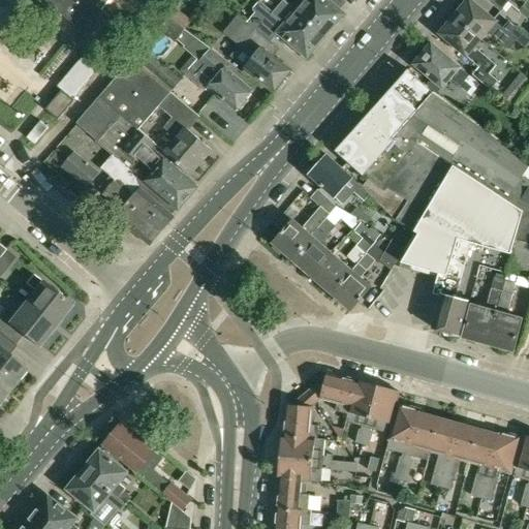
[(35,0),(29,8),(30,9),(31,8),(52,26),(51,27),(53,28),(62,16),(91,40),(111,17),(102,10),(111,0),(35,0)]
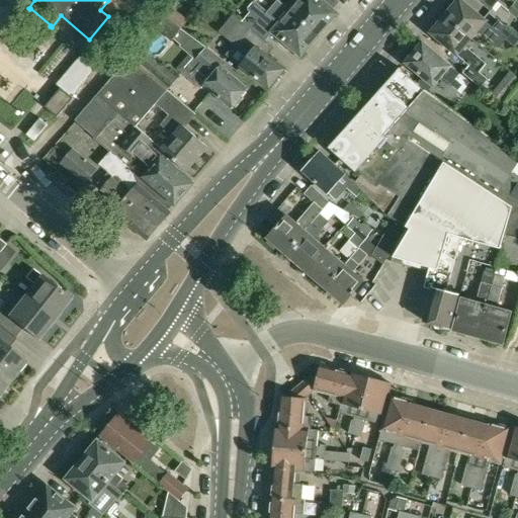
[(322,33),(326,28),(326,25),(334,15),(323,5),(327,0),(299,0),(300,1),(290,13),(317,35),(319,33),(322,33)]
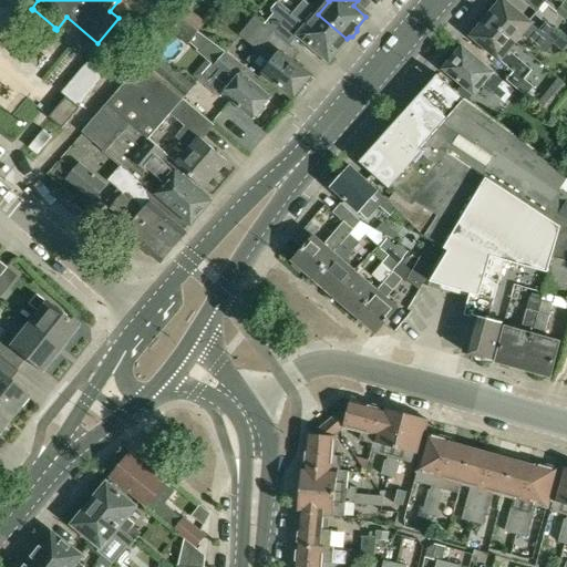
[(487,8),(481,16),(483,17),(512,42),(519,33),(544,53),(552,44),(560,52),(563,50),(566,44),(566,41),(549,28),(543,35),(538,31),(501,0),(496,0),(490,9),(487,8)]
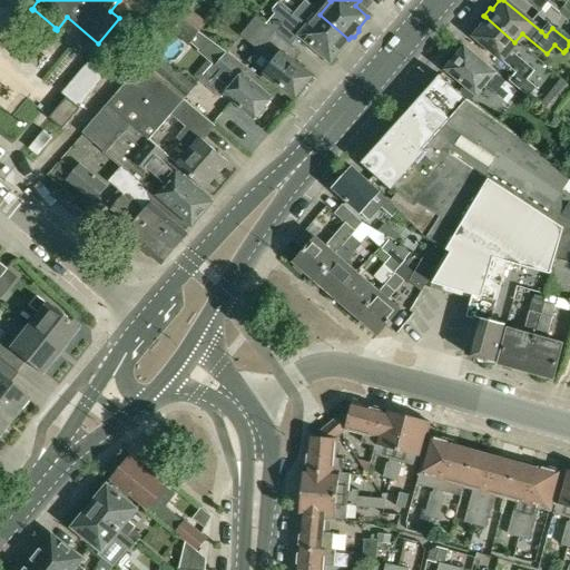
[(526,0),(539,11),(547,2),(567,20),(569,16),(569,5),(564,0),(526,0)]
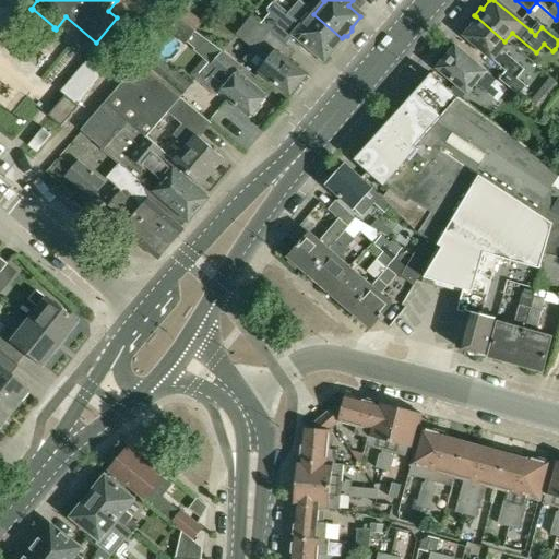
[(299,3),(288,16),(275,4),(272,6),(266,11),(266,14),(269,15),(260,26),(285,46),(294,36),(322,60),(332,49),(335,50),(341,44),(340,40),(342,38),(313,14),(299,3)]
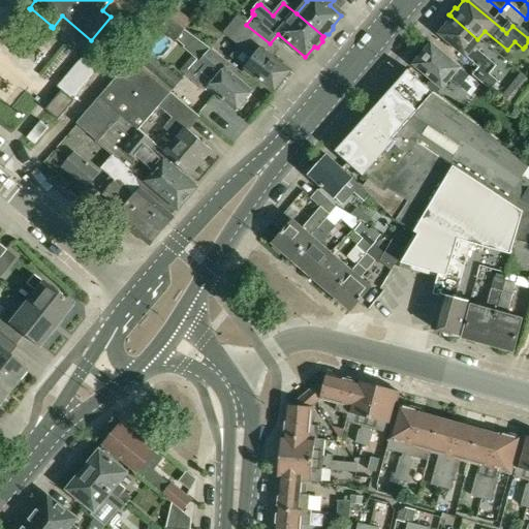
[(444,24),(437,32),(478,67),(471,74),(489,90),(496,82),(486,74),(493,66),(470,48),(477,39),(450,16),(448,14),(442,22),(444,24)]
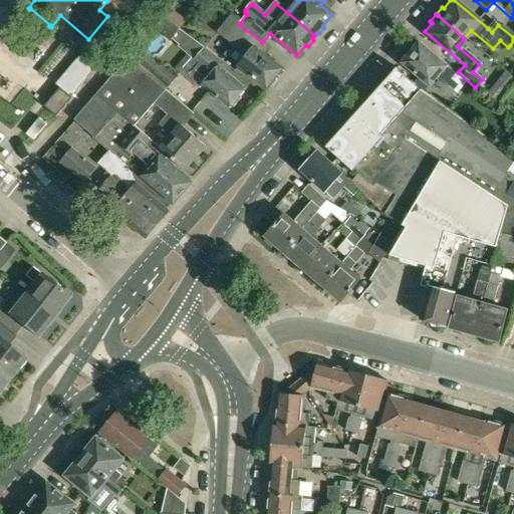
[(163,16),(154,28),(170,42),(173,39),(180,44),(177,47),(186,55),(196,63),(185,76),(199,88),(201,85),(228,108),(230,104),(234,105),(236,102),(236,98),(244,89),(230,77),(219,68),(224,62),(180,28),(163,16)]
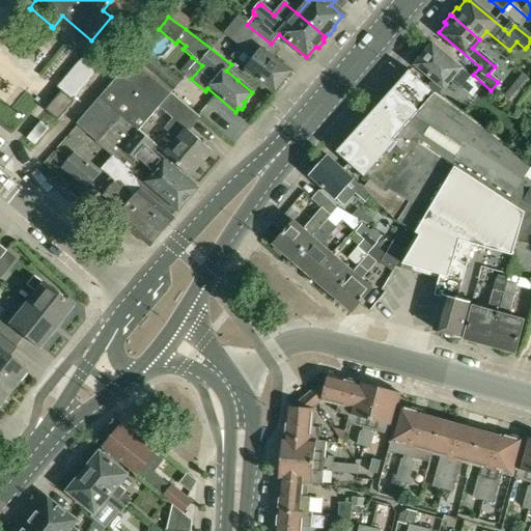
[(279,50),(271,44),(247,25),(240,20),(226,35),(240,46),(230,57),(275,93),(277,90),(281,90),(285,86),(284,82),(291,73),(272,58),(279,50)]
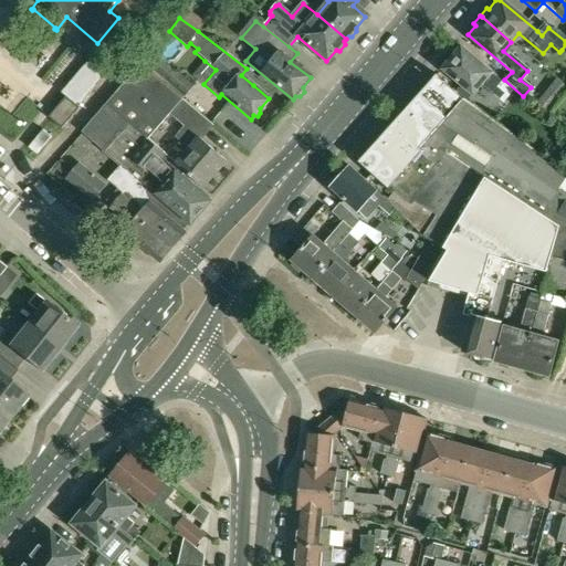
[(100,45),(60,93),(65,97),(77,107),(117,60),(100,45)]
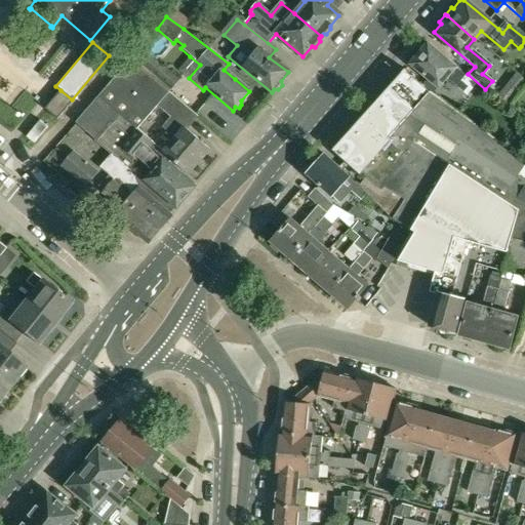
[(417,51),(410,59),(412,62),(410,64),(427,78),(438,87),(445,78),(466,95),(469,91),(474,84),(427,44),(418,53),(417,51)]
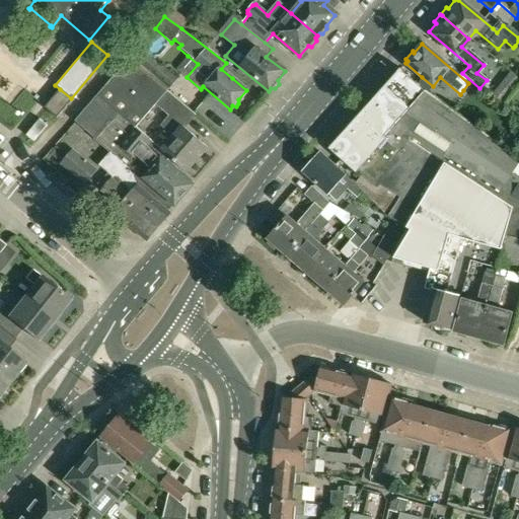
[(140,46),(131,57),(169,90),(178,79),(140,46)]
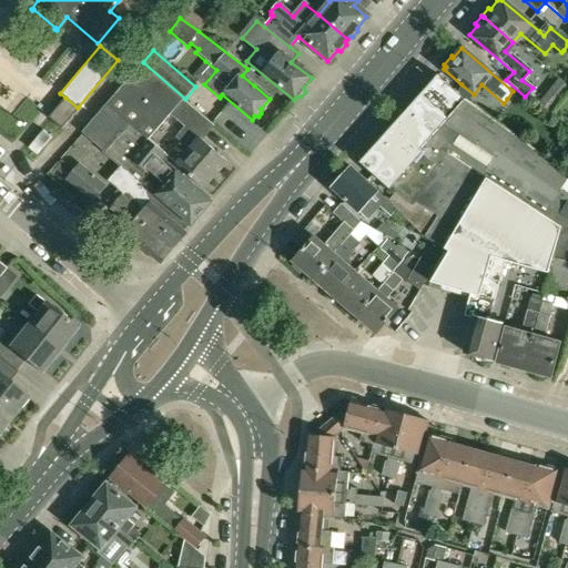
[(146,141),(146,140),(165,119),(169,115),(182,100),(140,64),(105,104),(146,141)]
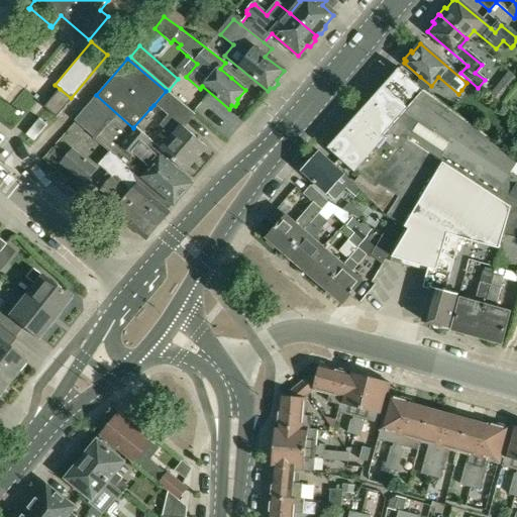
[(382,90),(404,110),(422,90),(401,71),(402,71),(399,68),(382,87),(383,89),(382,90)]
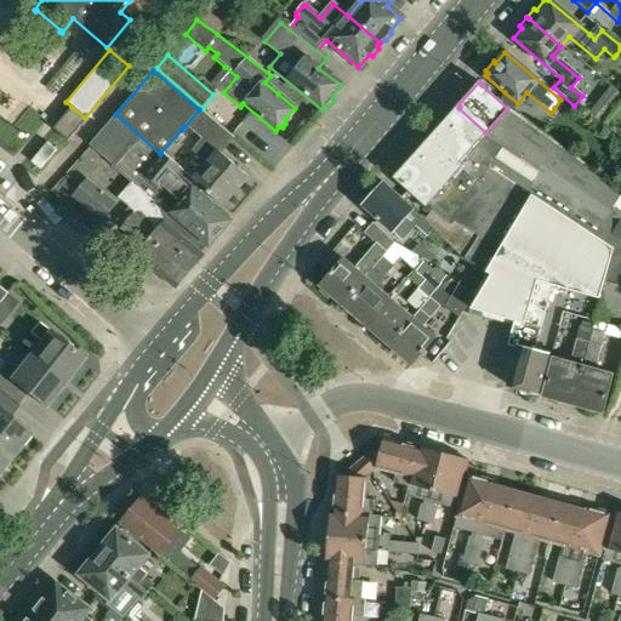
[(525,325),(525,323),(537,280),(552,284),(602,298),(615,250),(620,254),(620,211),(613,206),(620,193),(620,189),(512,113),(507,108),(485,132),(459,108),(460,107),(459,104),(393,177),(406,189),(426,205),(427,205),(451,226),(454,222),(478,235),(465,258),(472,263),(486,272),(491,274),(471,308),(496,315),(516,322),(514,322),(525,325)]
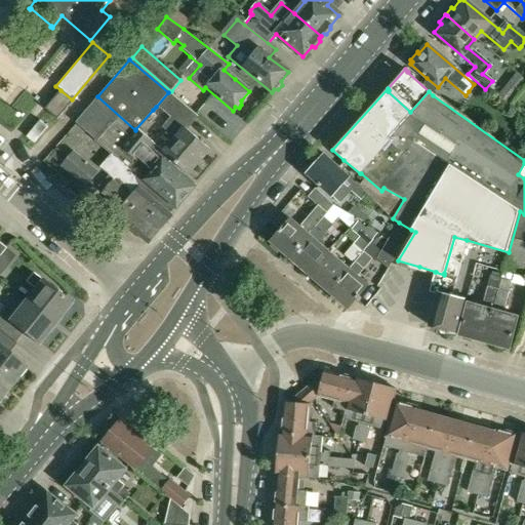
[(61,90),(44,109),(56,120),(73,101),(72,99),(61,90)]
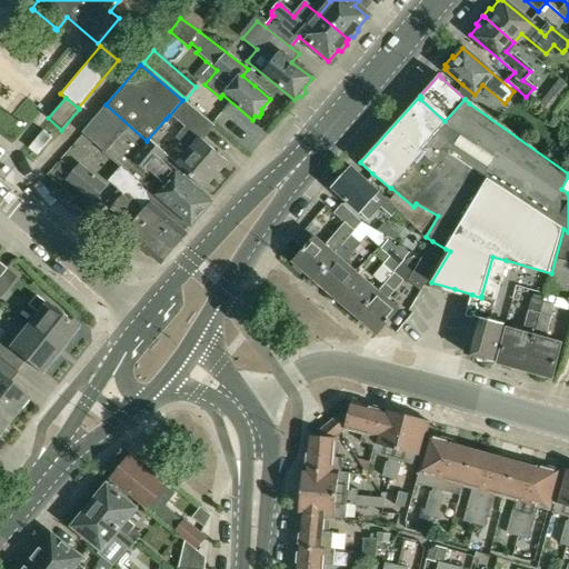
[(211,125),(182,100),(169,116),(183,128),(175,139),(189,151),(177,166),(203,188),(227,162),(199,139),(211,125)]
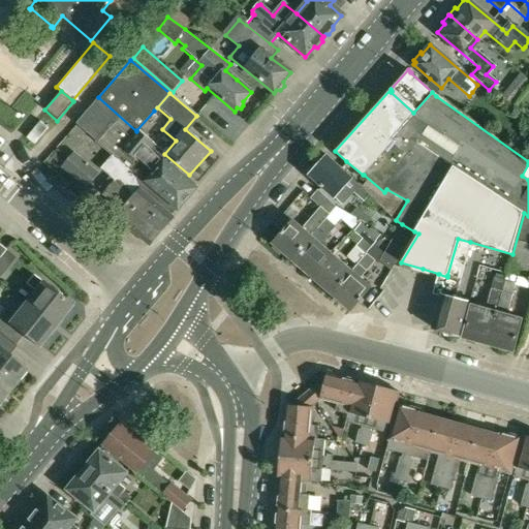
[(164,154),(145,137),(136,130),(136,131),(98,97),(75,123),(99,145),(112,156),(137,178),(145,184),(147,182),(178,209),(194,189),(159,159),(164,154)]
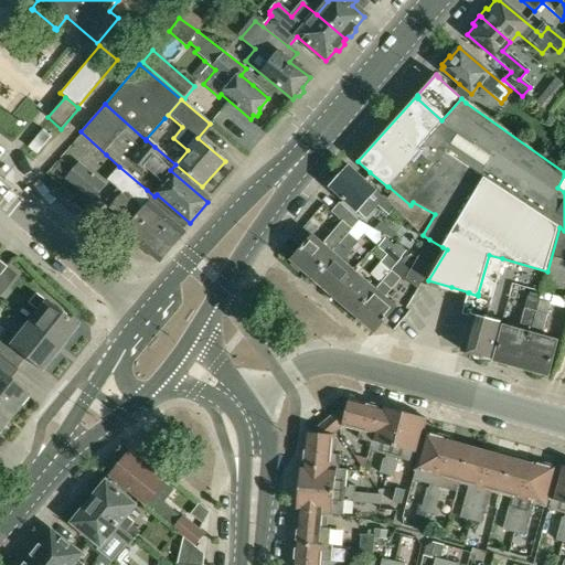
[(55,168),(65,177),(72,168),(62,160),(55,168)]
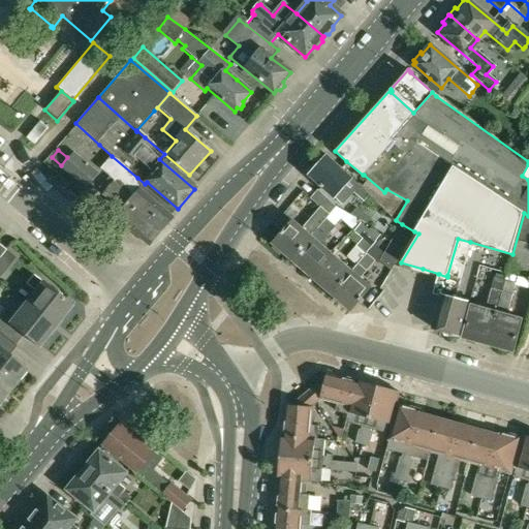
[(87,189),(99,175),(73,152),(61,166),(87,189)]
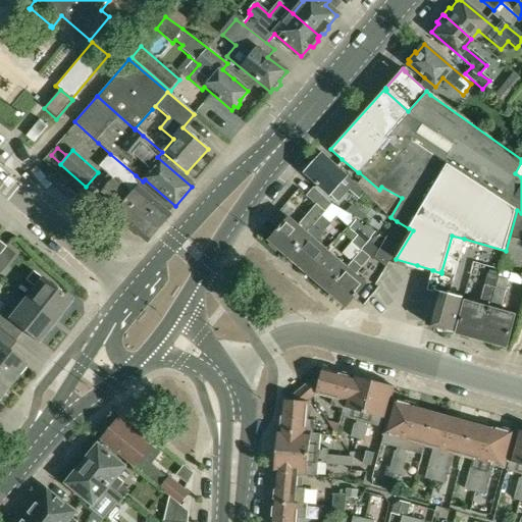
[(123,228),(126,224),(148,243),(171,214),(138,186),(134,178),(136,175),(110,154),(99,167),(108,175),(101,185),(104,188),(101,191),(120,207),(114,214),(117,216),(114,220),(123,228)]
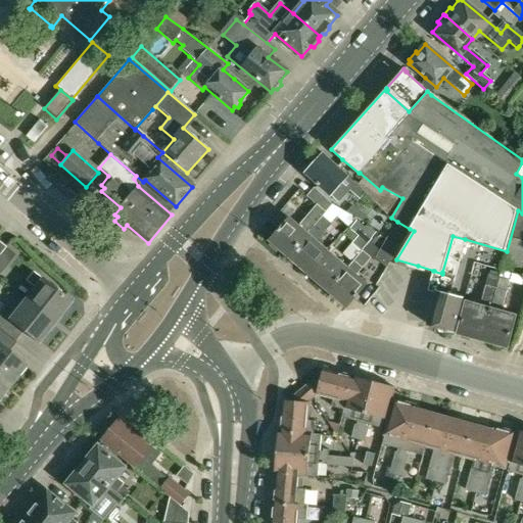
[(362,198),(366,193),(360,187),(324,154),(306,174),(339,202),(351,189),(362,198)]
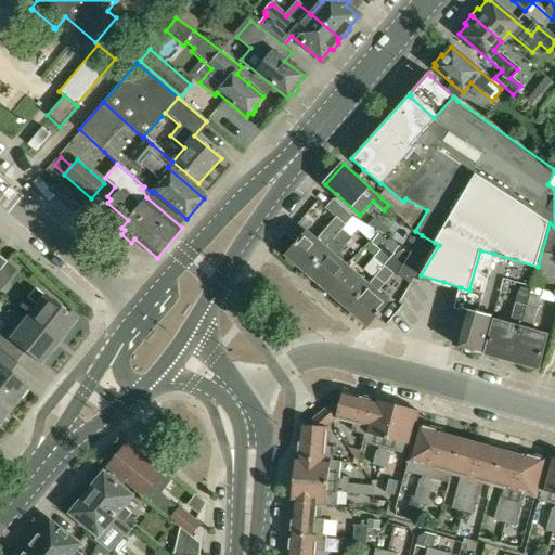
[(307,272),(343,229),(353,217),(333,199),(325,207),(337,218),(317,241),(306,231),(286,255),(307,272)]
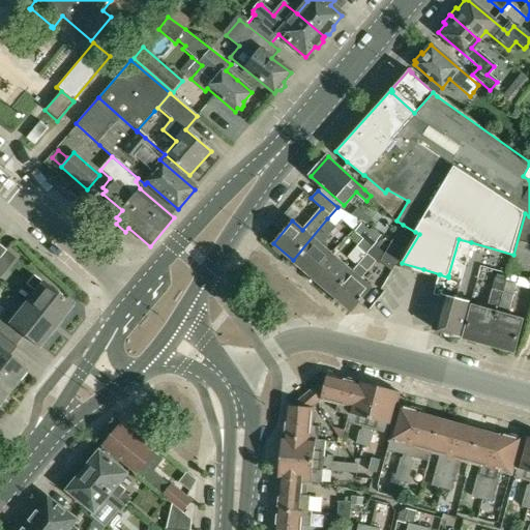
[(513,255),(509,271),(529,277),(529,270),(529,216),(525,213),(513,255)]
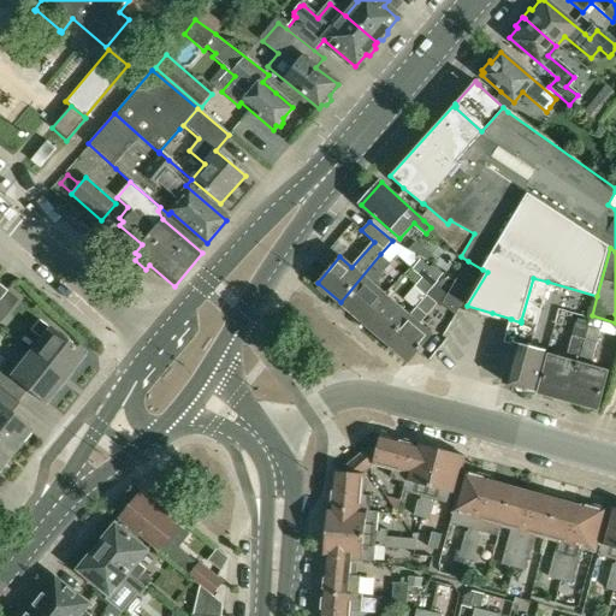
[(372,309),(384,295),(372,284),(390,264),(380,254),(362,276),(341,302),(366,324),(375,312),(372,309)]
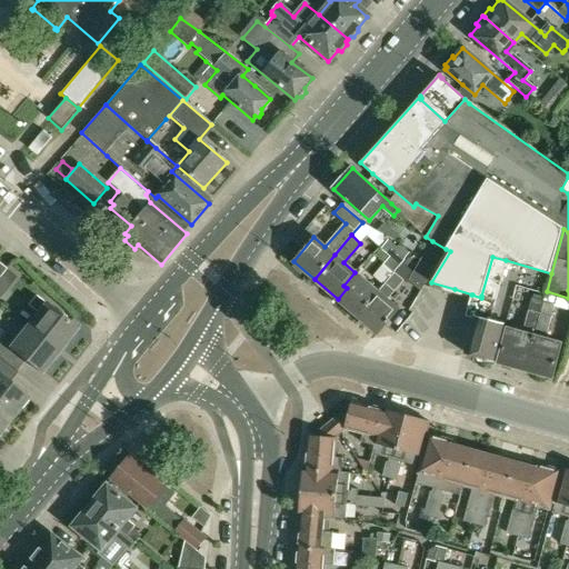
[(391,257),(373,278),(383,287),(395,273),(408,258),(411,253),(401,245),(399,247),(388,238),(379,248),(391,257)]
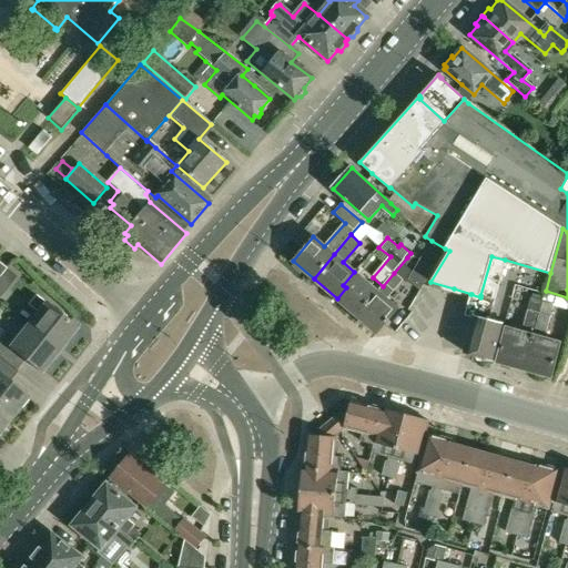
[(422,257),(435,265),(445,249),(432,241),(422,257)]
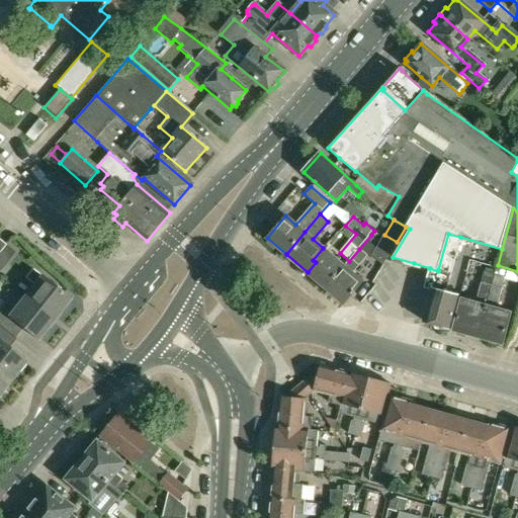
[(448,234),(438,269),(438,271),(429,268),(424,287),(431,289),(423,322),(433,325),(434,329),(443,331),(447,329),(448,330),(457,295),(445,292),(460,237),(448,234)]
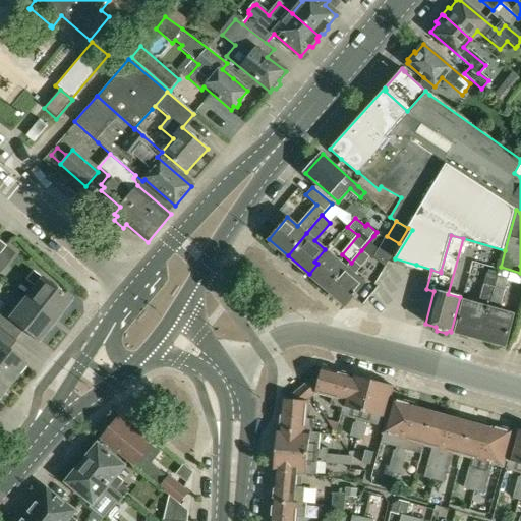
[(392,253),(399,243),(387,236),(374,256),(386,268),(394,255),(392,253)]
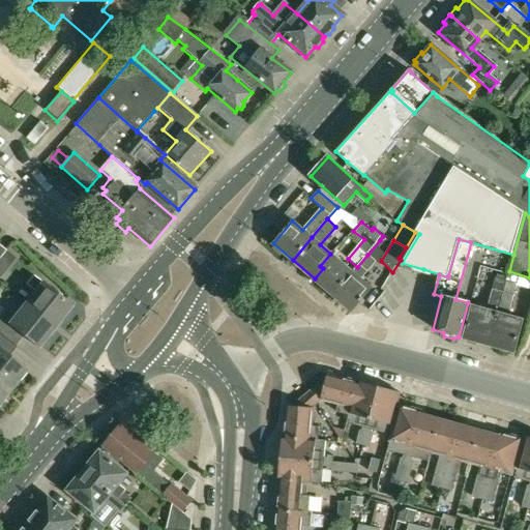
[(315,278),(333,295),(352,272),(330,254),(320,266),(323,268),(315,278)]
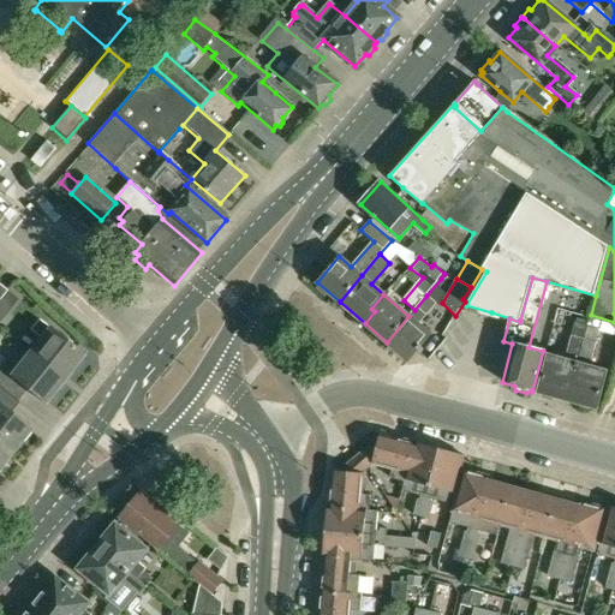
[(427,296),(408,316),(387,342),(408,360),(430,335),(418,324),(436,304),(427,296)]
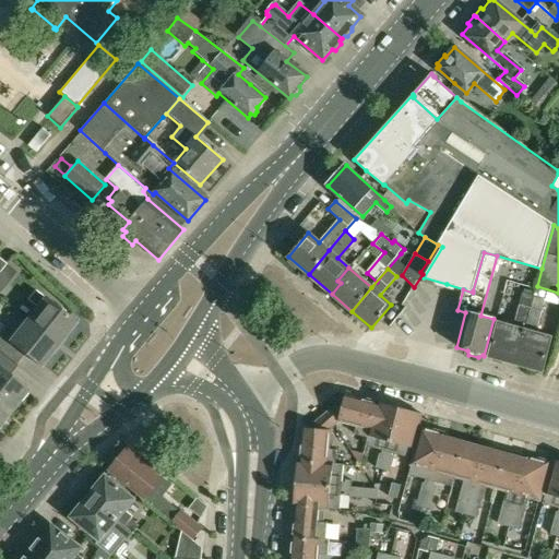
[(36,307),(26,320),(57,344),(73,322),(34,292),(26,300),(36,307)]
